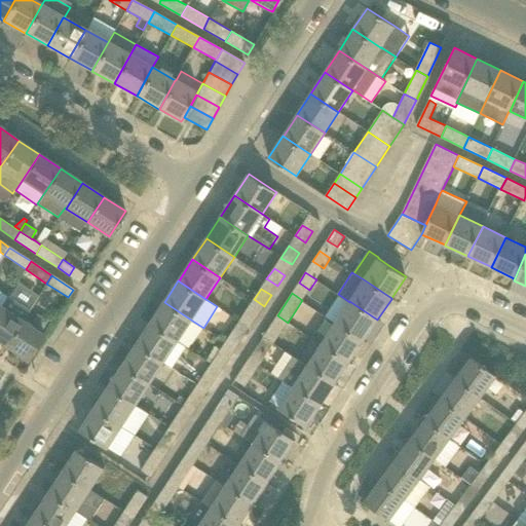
[(0,306),(0,342),(5,346),(22,321),(29,309),(7,296),(6,297),(0,306)]
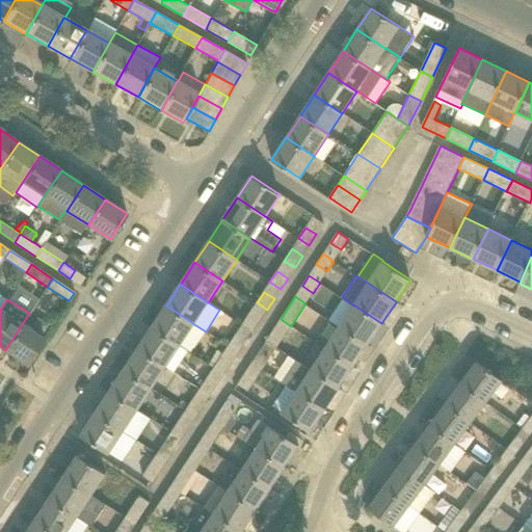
[(267,310),(257,302),(242,324),(253,331),(267,310)]
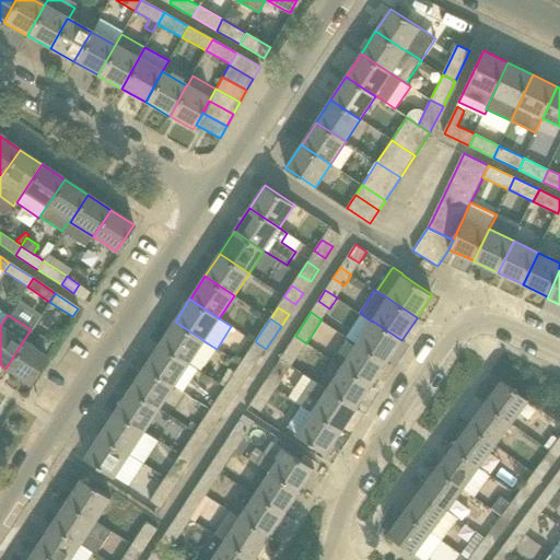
[(386,363),(401,340),(372,321),(372,322),(358,343),(386,363)]
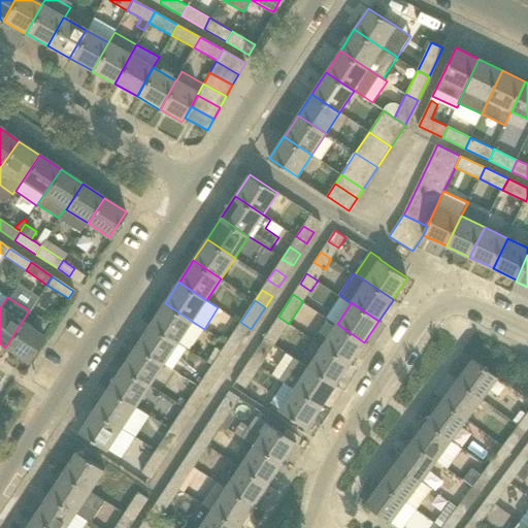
[(165,303),(151,324),(151,325),(178,342),(193,322),(165,303)]
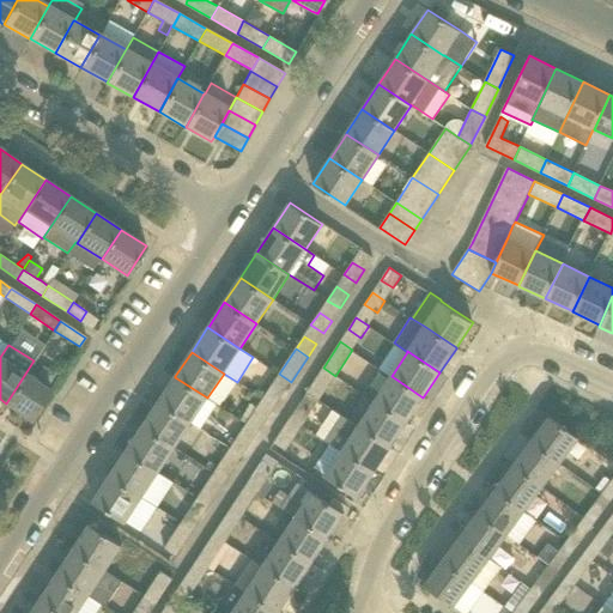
[(315,381),(327,388),(335,376),(323,368),(315,381)]
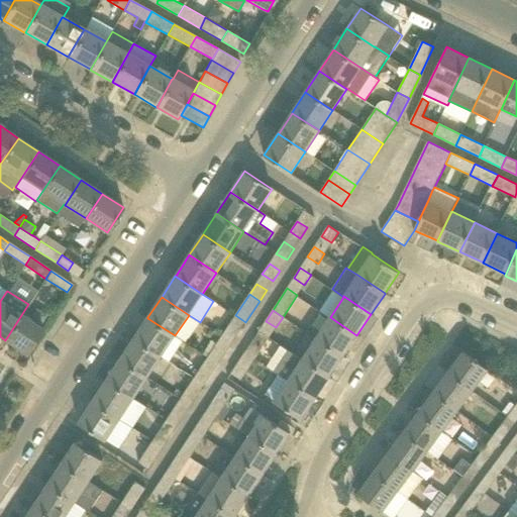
[(26,354),(42,329),(21,315),(5,340),(26,354)]
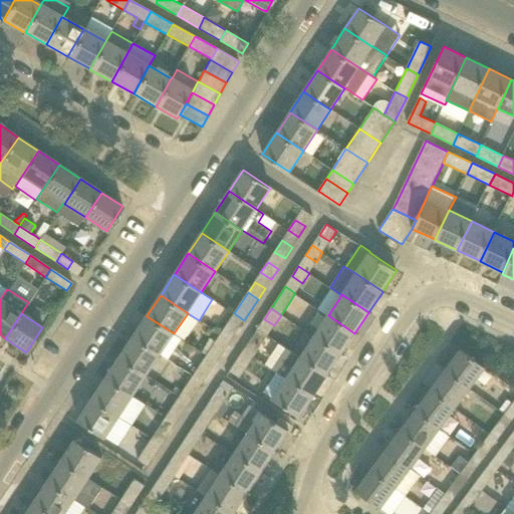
[(341,354),(354,333),(328,315),(313,336),(341,354)]
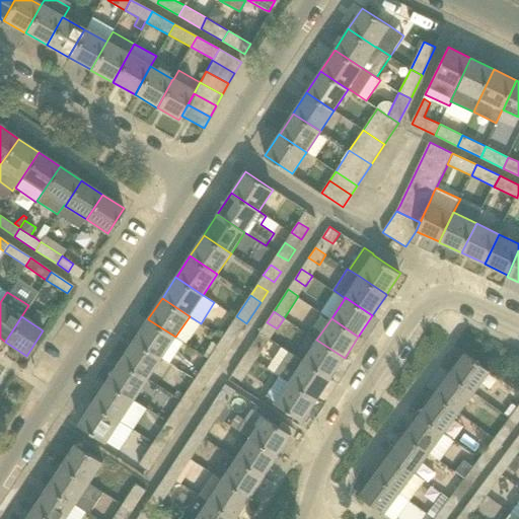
[(148,319),(135,340),(131,346),(158,364),(175,337),(148,319)]
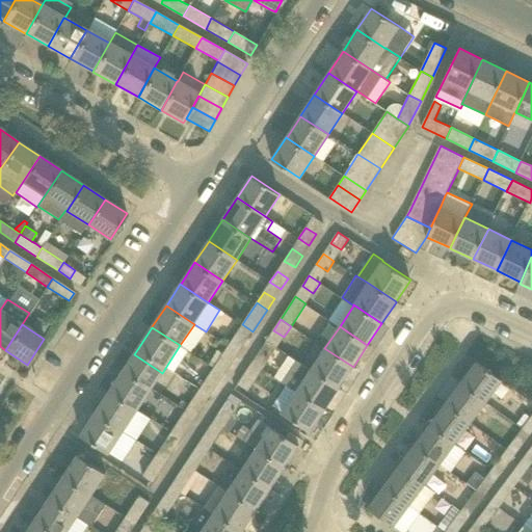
[(246,342),(235,335),(228,346),(239,353),(246,342)]
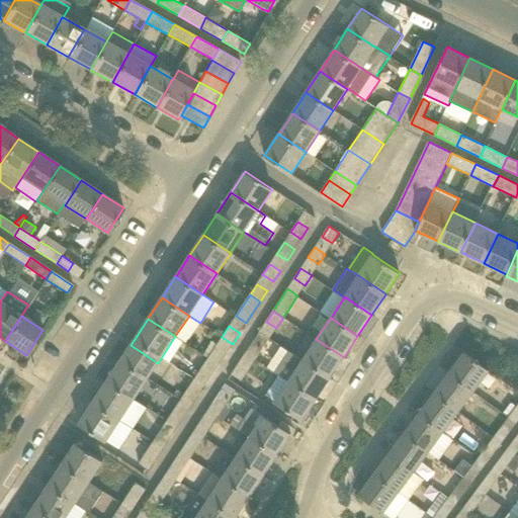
[(250,345),(260,352),(269,338),(259,332),(250,345)]
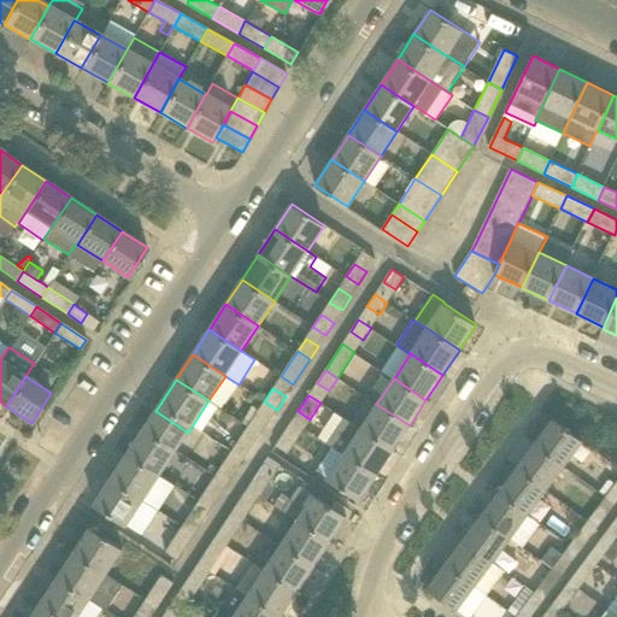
[(264,401),(259,410),(254,406),(244,423),(248,425),(247,427),(260,435),(277,410),(264,401)]
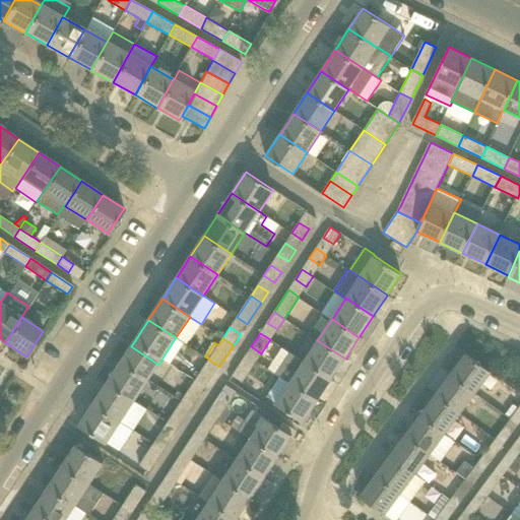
[(331,379),(344,359),(345,359),(317,340),(304,362),(331,379)]
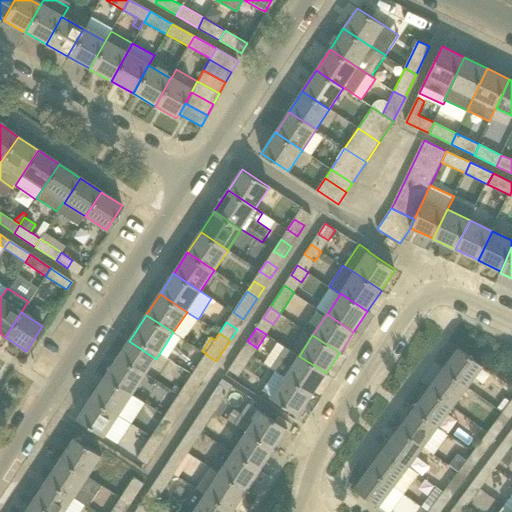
[(129,341),(119,356),(112,367),(139,385),(156,359),(129,341)]
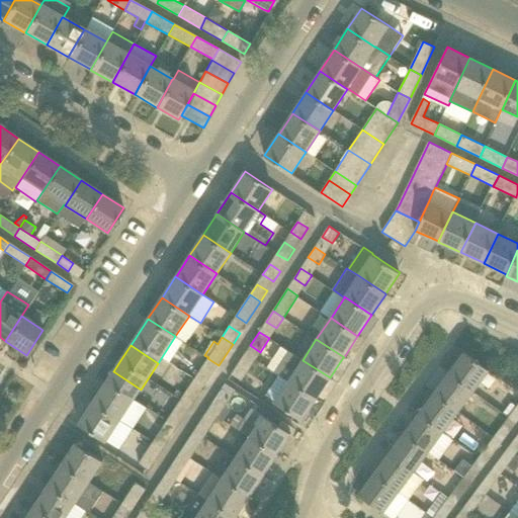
[(316,399),(330,378),(330,377),(303,360),(288,351),(274,372),(288,381),(316,399)]
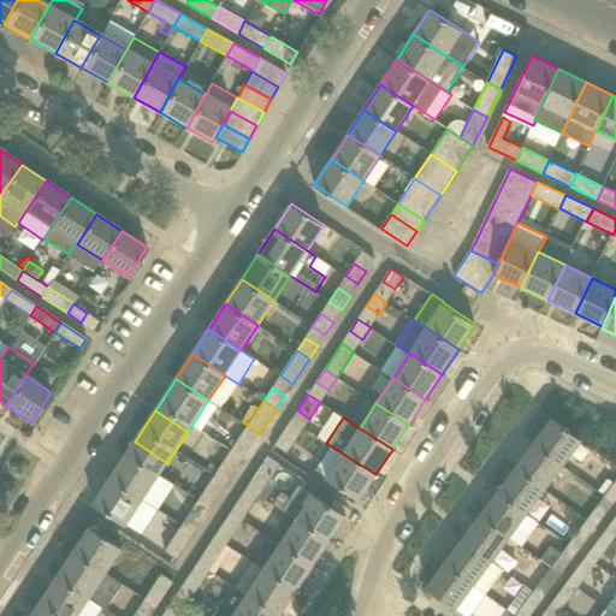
[(296,439),(304,427),(292,419),(284,432),(296,439)]
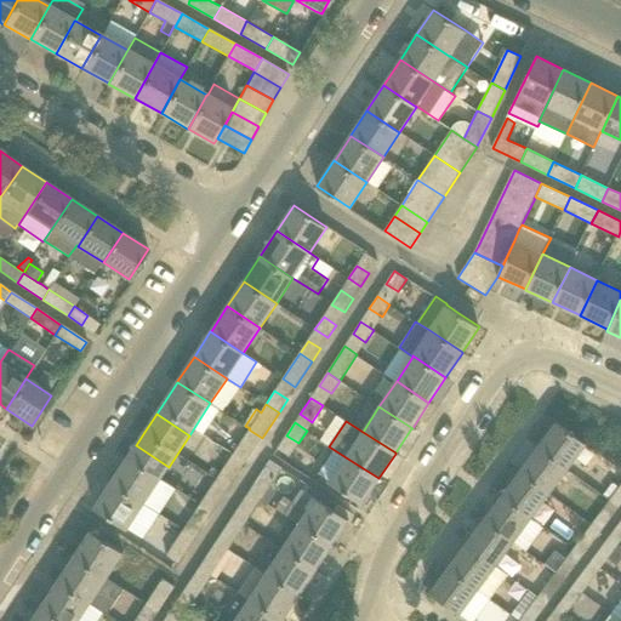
[(557,422),(539,448),(568,468),(586,444),(557,422)]
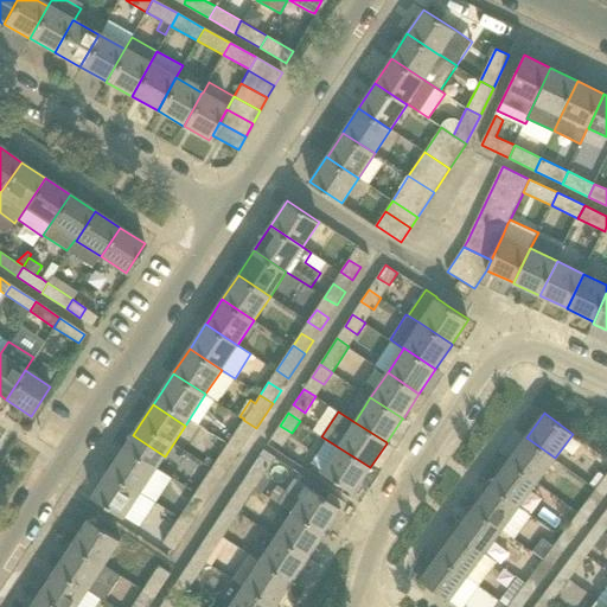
[(228,443),(240,451),(256,428),(243,420),(228,443)]
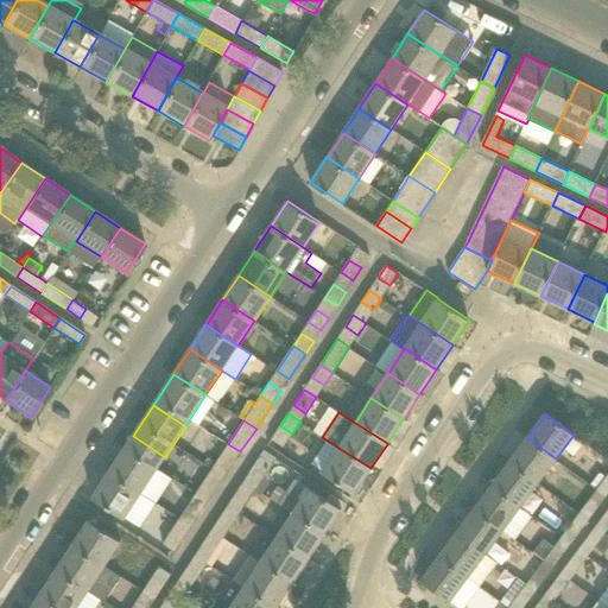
[(133,436),(125,447),(112,467),(144,487),(165,457),(133,436)]
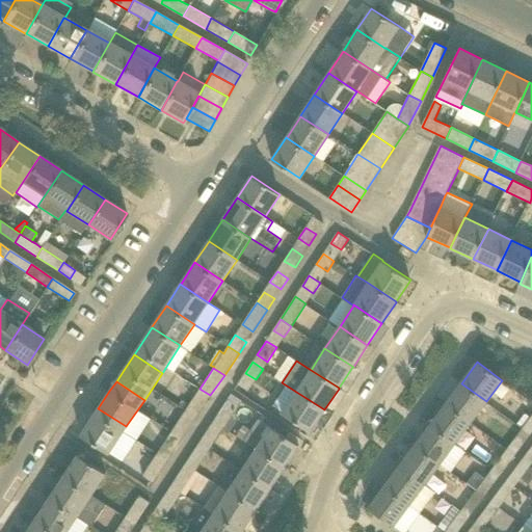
[(461,383),(446,403),(471,422),(486,401),(461,383)]
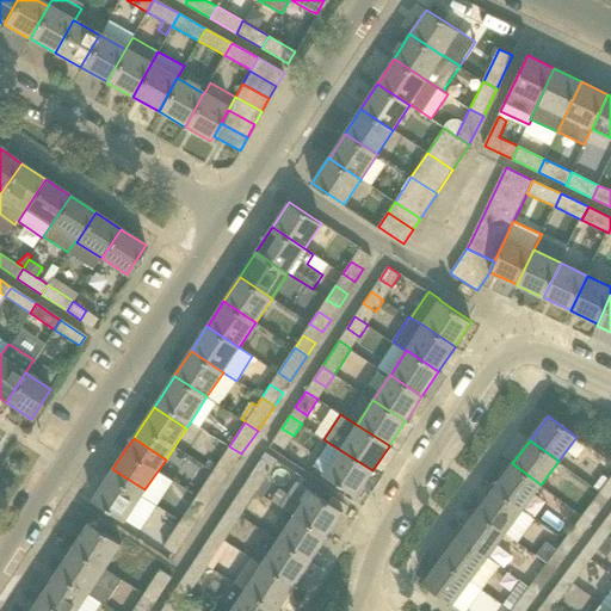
[(238,461),(241,454),(229,446),(226,452),(238,461)]
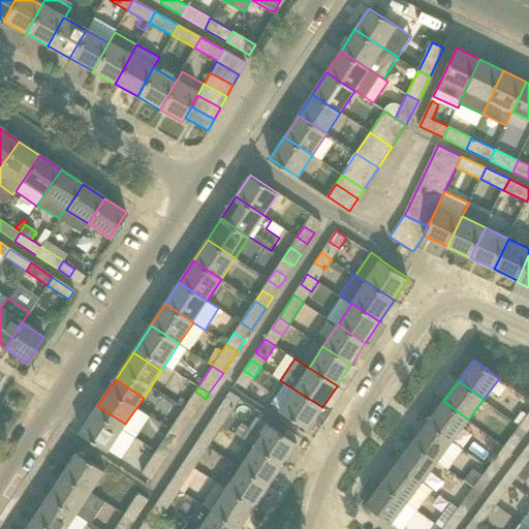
[(309,429),(322,408),(322,407),(294,390),(281,410),(309,429)]
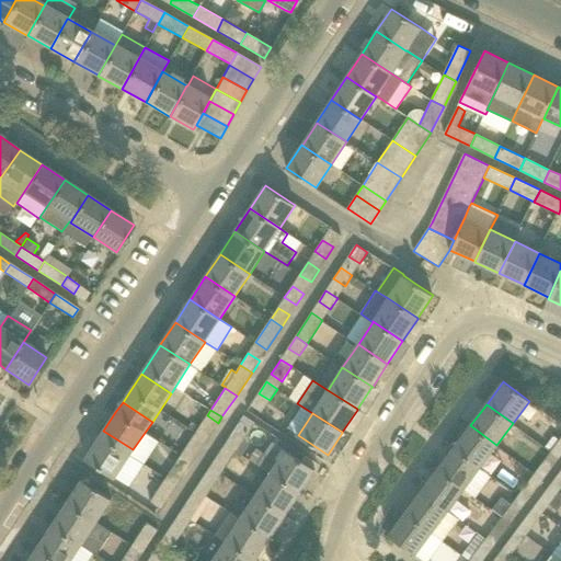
[(240,420),(226,443),(237,449),(252,427),(240,420)]
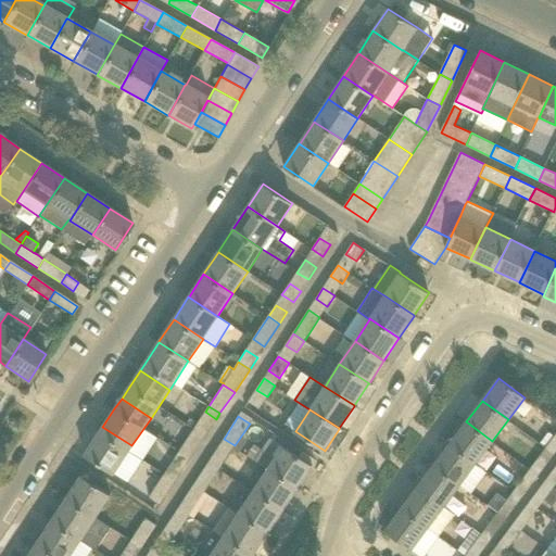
[(201,417),(194,428),(205,436),(213,425),(201,417)]
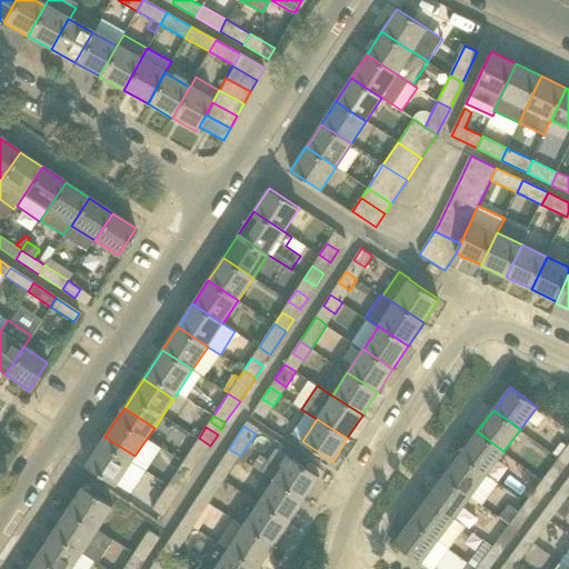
[(477,431),(460,453),(487,473),(503,451),(477,431)]
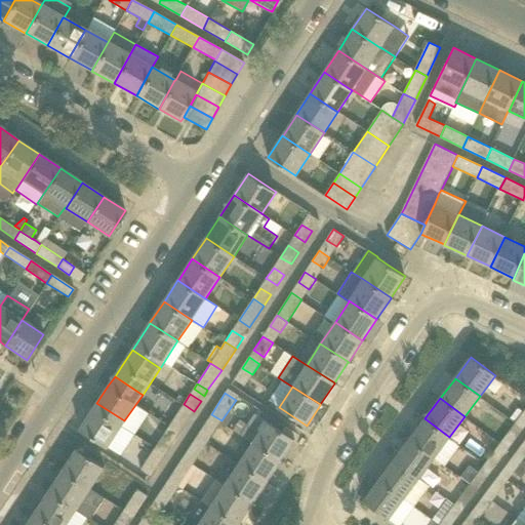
[(96,403),(94,407),(79,430),(107,447),(124,420),(96,403)]
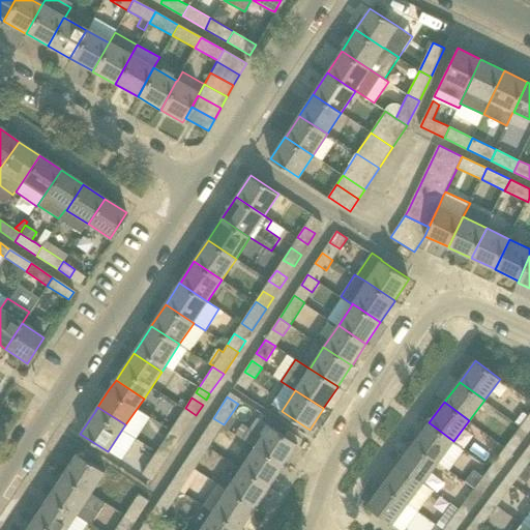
[(194,419),(196,415),(185,408),(182,412),(194,419)]
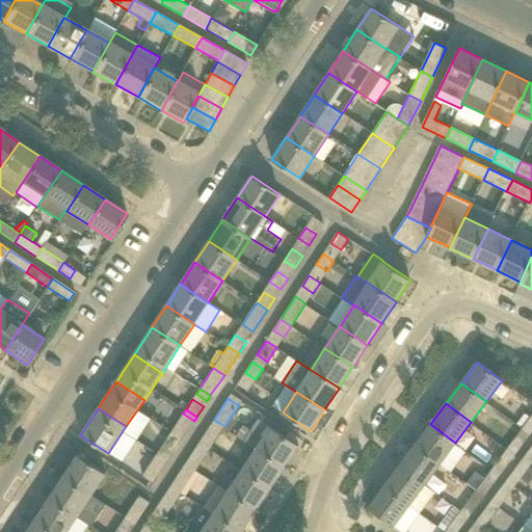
[(531,416),(531,417),(531,418),(525,414),(517,424),(523,428),(530,434),(531,431),(531,416)]
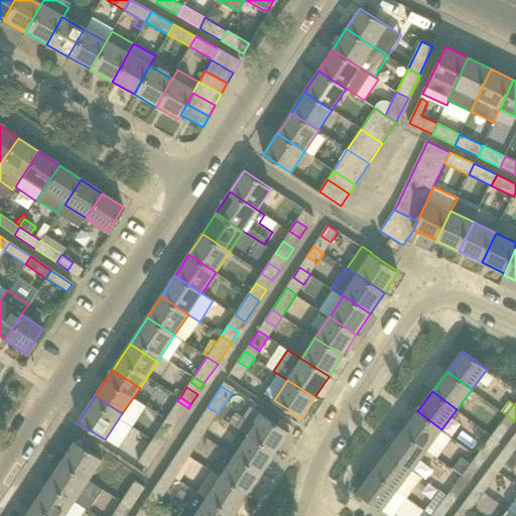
[(276,453),(290,431),(253,406),(239,429),(248,435),(249,434),(276,453)]
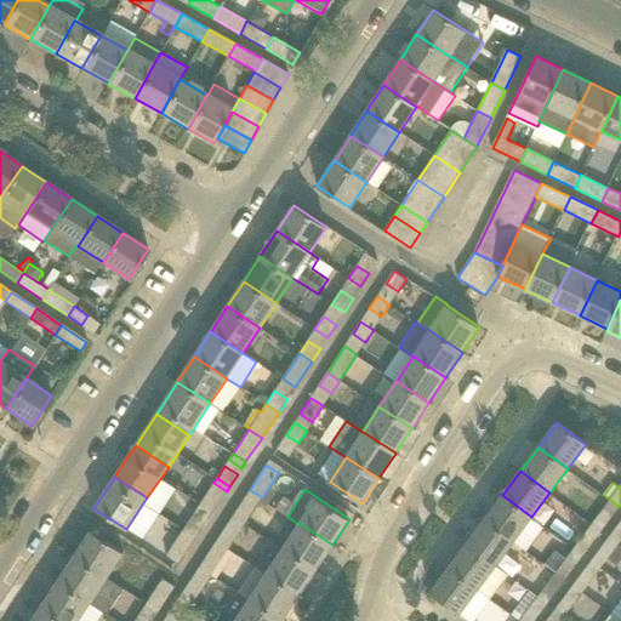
[(246,523),(262,497),(250,490),(234,514),(246,523)]
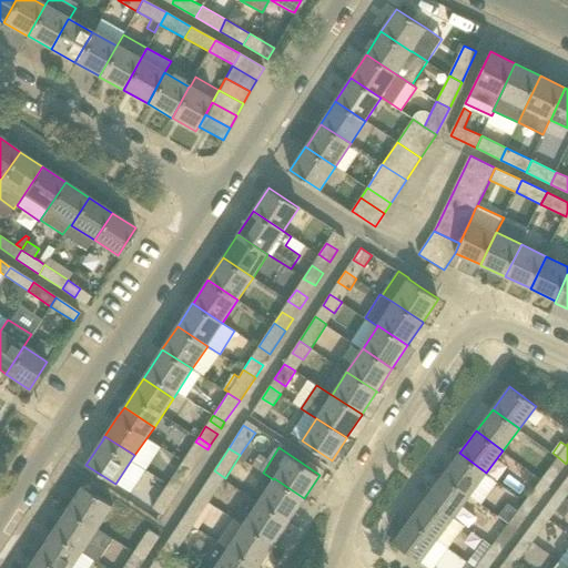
[(194,468),(202,457),(191,449),(183,460),(194,468)]
